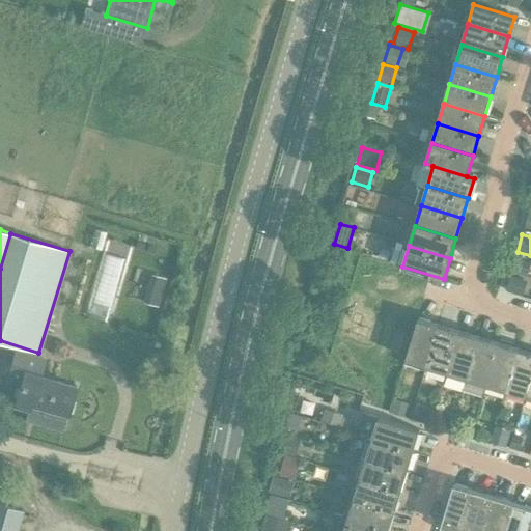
[(530,261),(515,257),(511,271),(527,275),(530,262),(530,261)]
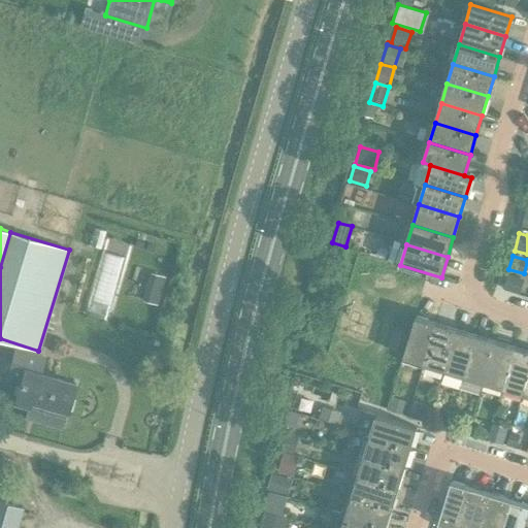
[(508,273),(504,289),(520,293),(525,278),(508,273)]
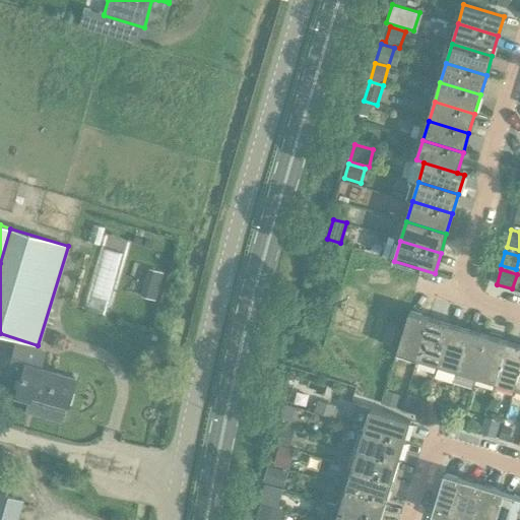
[(417,356),(430,317),(409,311),(397,350),(417,356)]
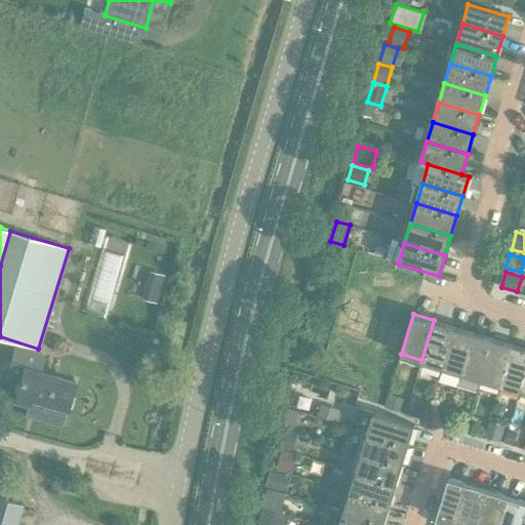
[(434,320),(421,360),(441,366),(453,326),(434,320)]
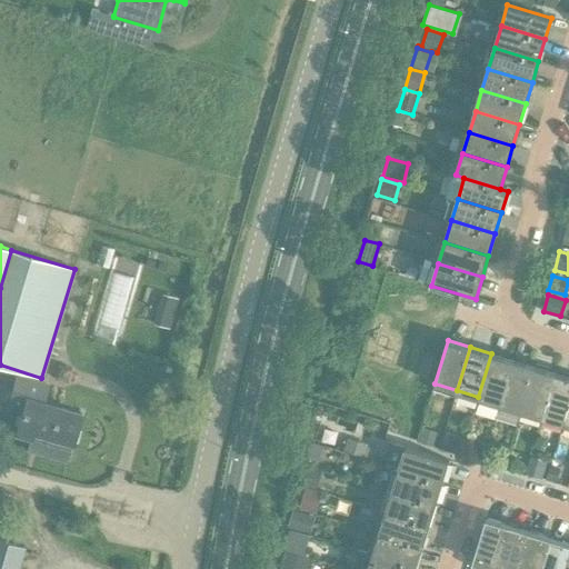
[(491,353),(478,397),(499,403),(512,360),(491,353)]
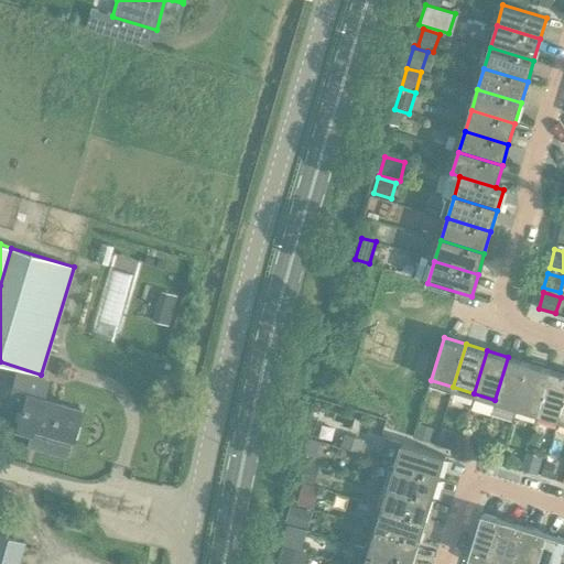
[(508,357),(495,400),(517,407),(530,364),(508,357)]
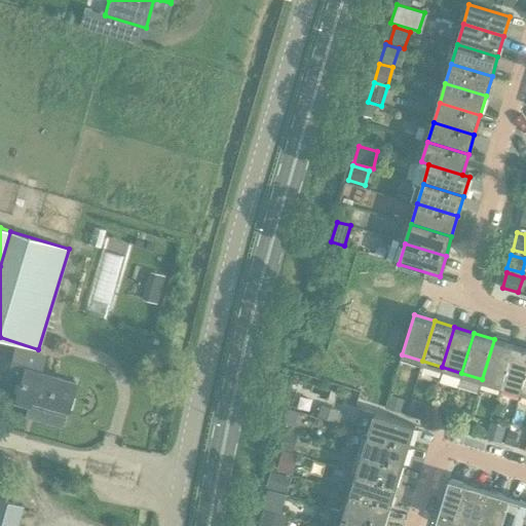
[(494,339),(482,379),(501,385),(514,344),(494,339)]
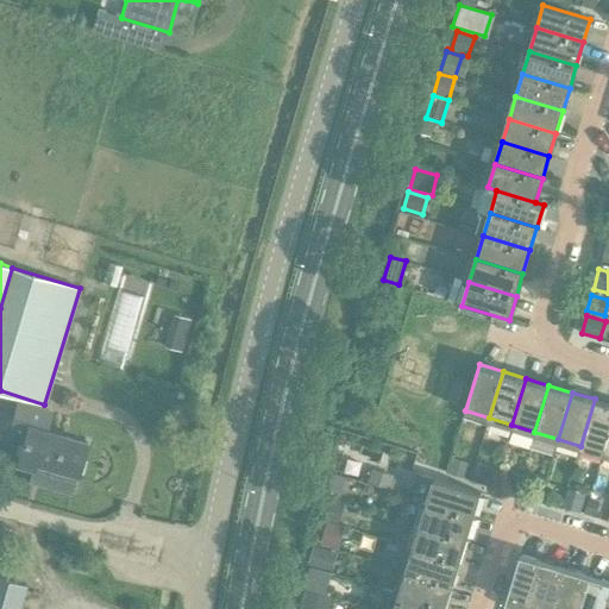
[(86,441),(35,427),(41,406),(17,399),(6,434),(23,439),(16,463),(74,481),(86,441)]
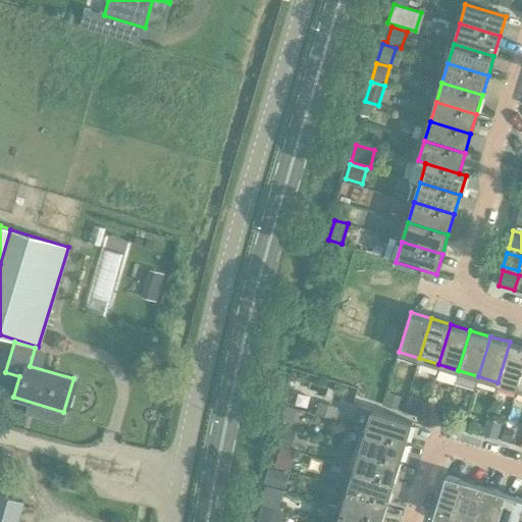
[(521,346),(510,342),(498,382),(517,387),(521,370),(521,346)]
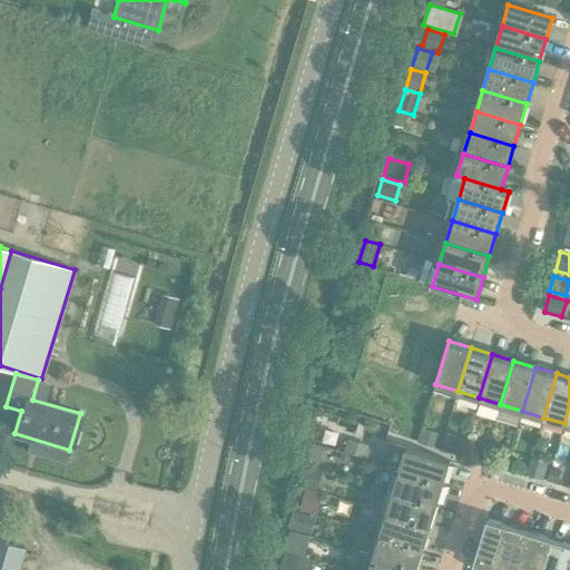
[(372,460),(376,449),(369,446),(370,443),(359,440),(354,454),(372,460)]
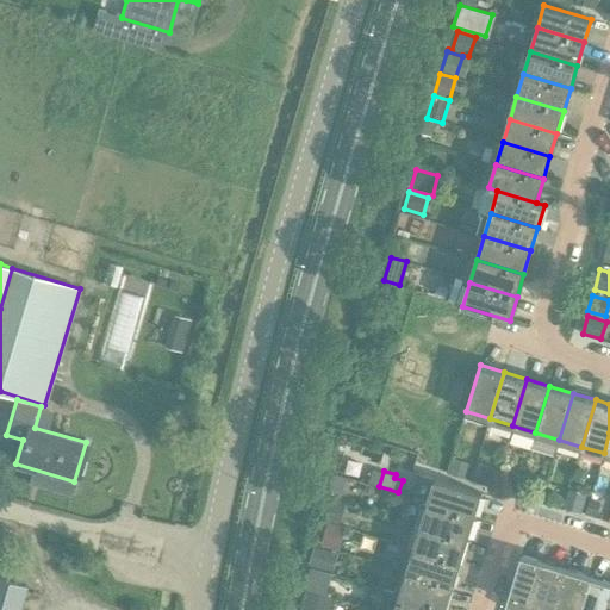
[(414,499),(427,503),(475,518),(483,495),(434,479),(421,475),(414,499)]
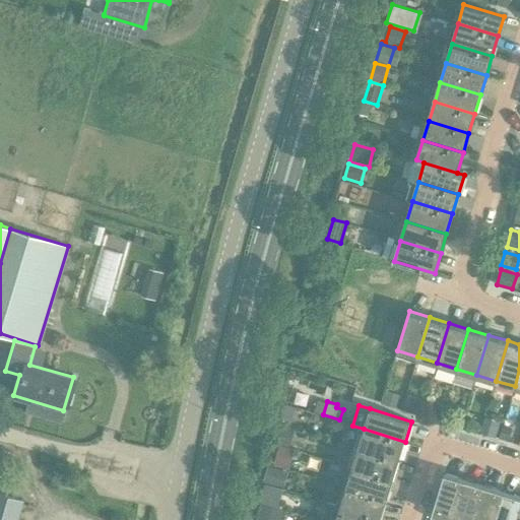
[(484,416),(479,433),(496,437),(500,421),(484,416)]
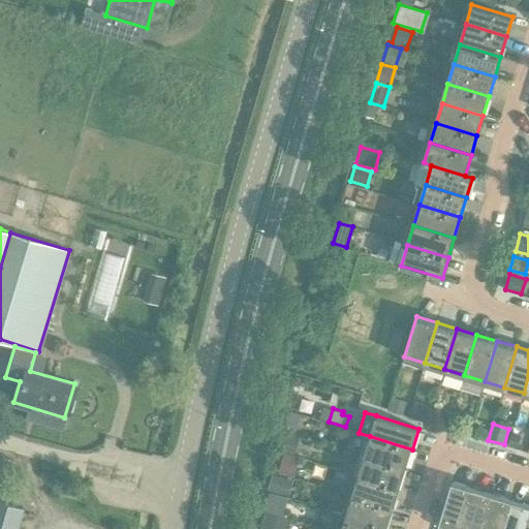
[(280,467),(279,470),(279,471),(280,473),(281,473),(285,474),(290,475),(291,476),(293,476),(294,475),(294,474),(296,471),(296,470),(296,469),(297,467),(297,466),(297,465),(298,465),(298,461),(299,460),(299,458),(299,457),(296,457),(294,456),(294,455),(296,453),(296,449),(298,446),(298,444),(300,439),(300,438),(299,437),(285,433),(283,433),(282,434),(281,436),(281,437),(281,438),(280,441),(280,442),(280,450),(282,452),(283,452),(284,453),(283,454),(282,454),(282,455),(282,456),(282,458),(280,463),(280,467)]
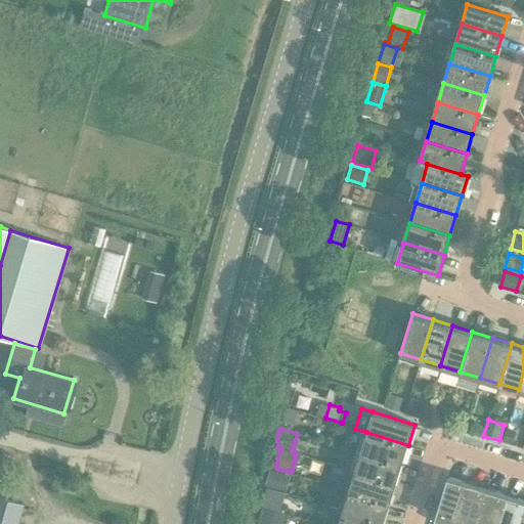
[(506,429),(503,441),(512,444),(516,432),(506,429)]
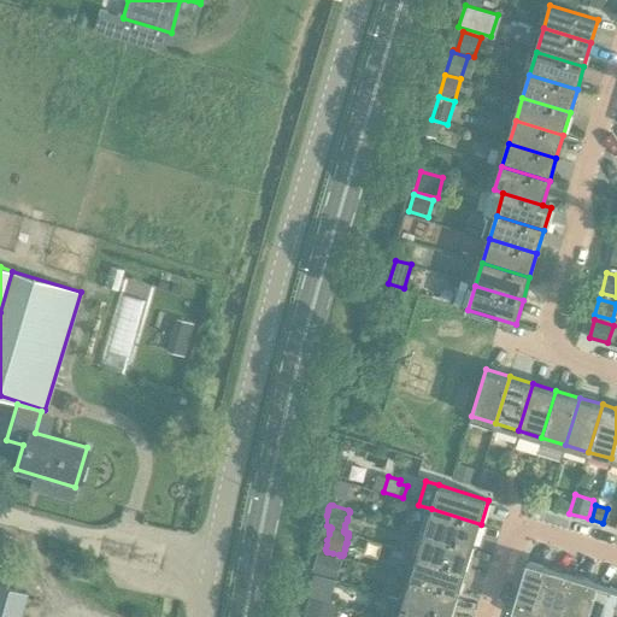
[(424,532),(474,547),(481,524),(432,509),(424,532)]
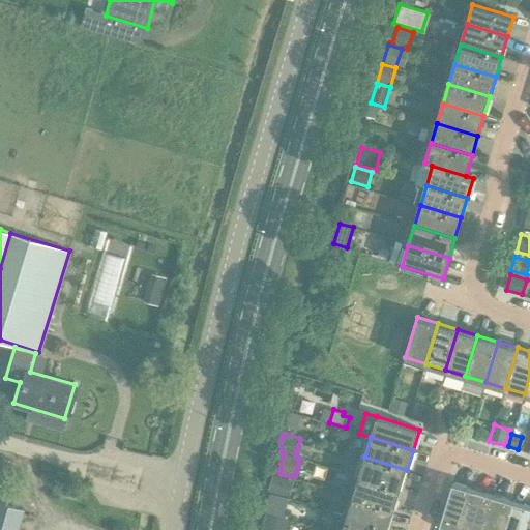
[(359,476),(401,490),(407,470),(364,457),(359,476)]
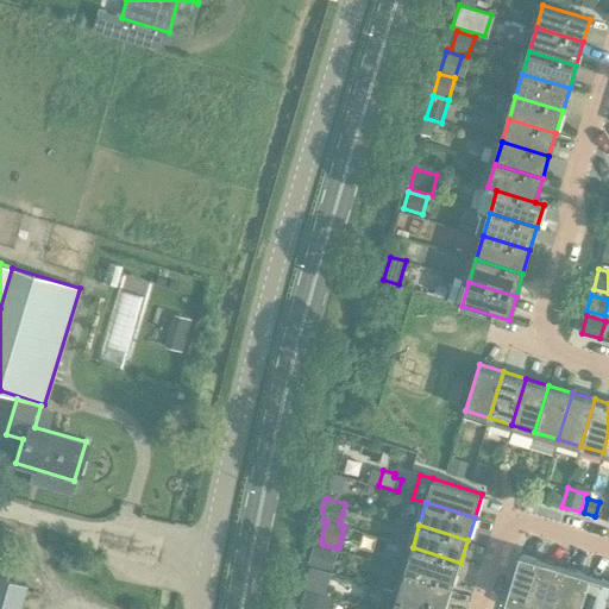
[(337,552),(315,546),(314,546),(309,565),(332,570),(337,552)]
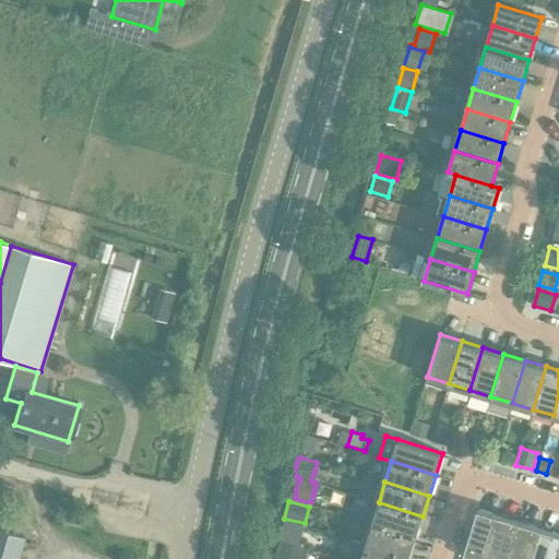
[(372,524),(416,537),(423,516),(379,502),(372,524)]
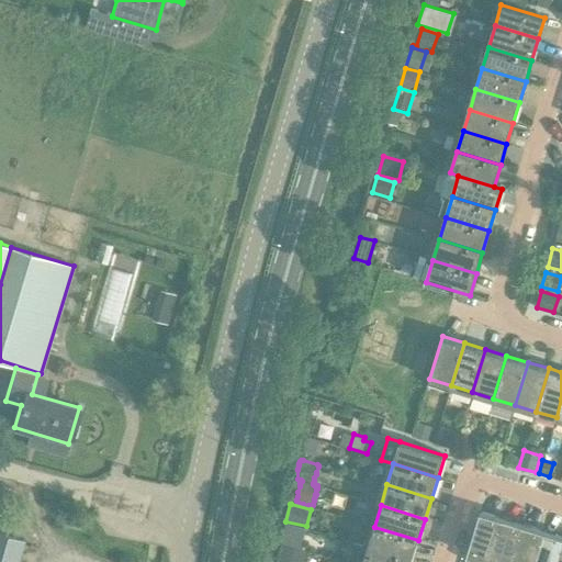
[(490,561),(503,519),(480,513),(467,555),(490,561)]
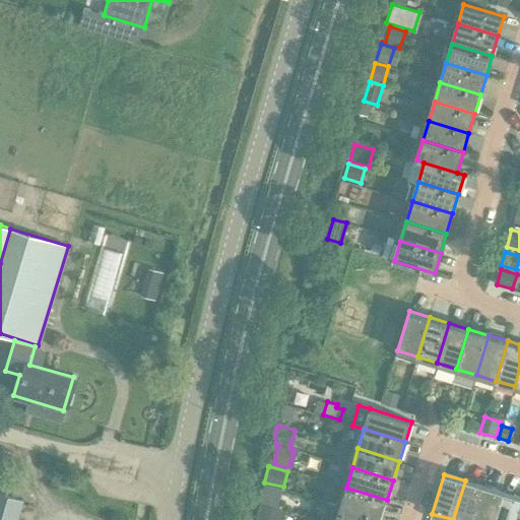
[(465,480),(453,519),(473,519),(484,485),(465,480)]
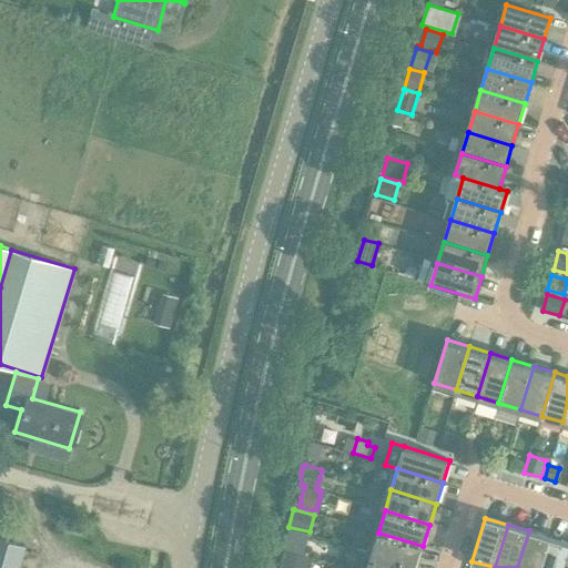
[(529,530),(517,567),(540,567),(550,537),(529,530)]
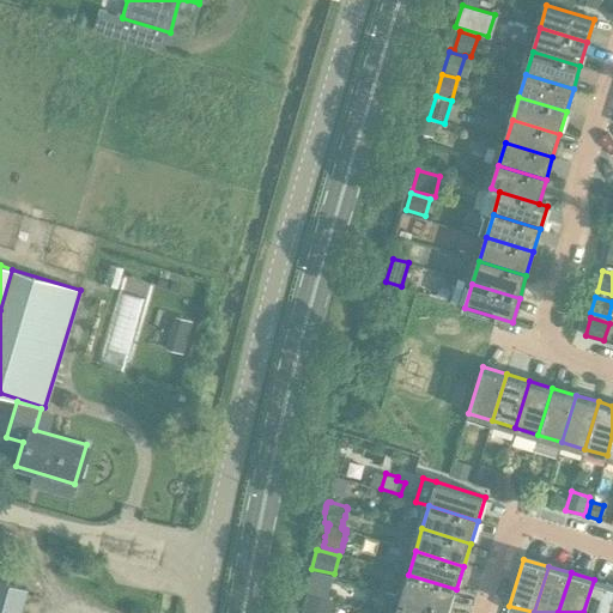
[(401,598),(449,612),(456,589),(408,575),(401,598)]
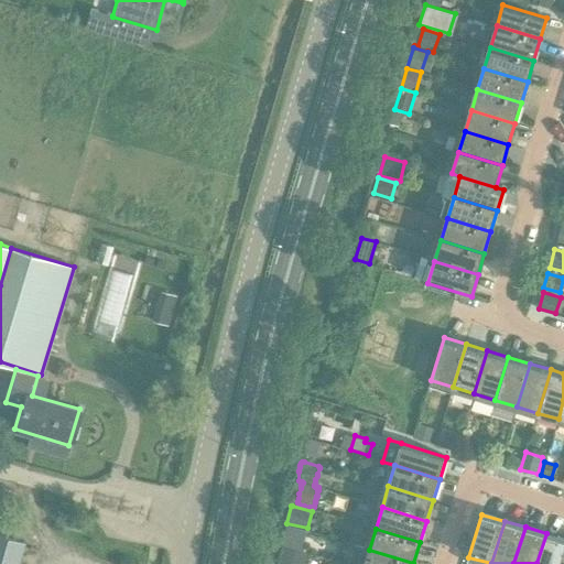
[(563,538),(546,533),(537,563),(560,563),(563,551),(563,538)]
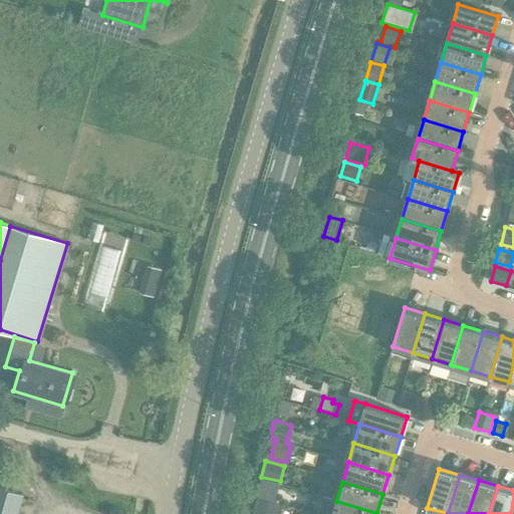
[(16,513),(22,495),(0,488),(0,513),(16,513)]
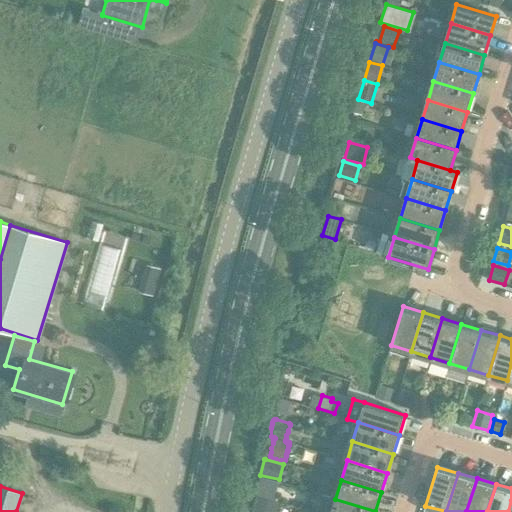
[(322,495),(316,511),(375,511),(335,499),(322,495)]
